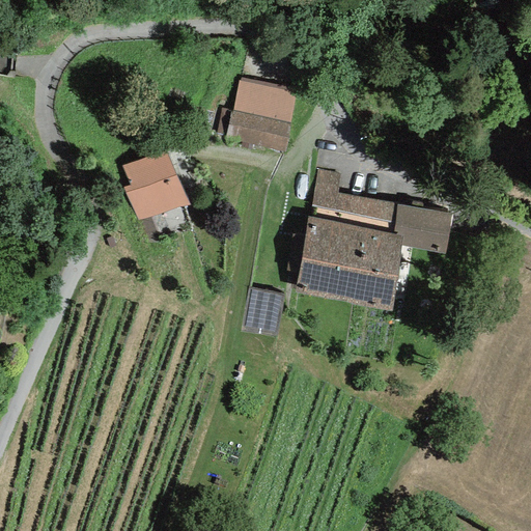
[(298,89),(241,77),(240,81),(239,81),(232,111),(230,110),(225,136),(224,139),(284,151),(298,89)]
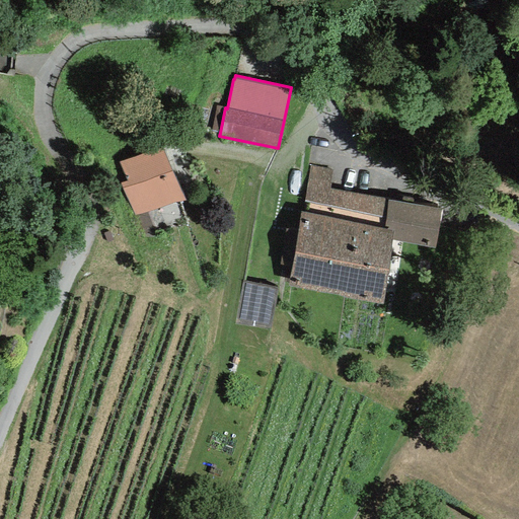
[(220,133),(225,107),(216,105),(211,131),(220,133)]
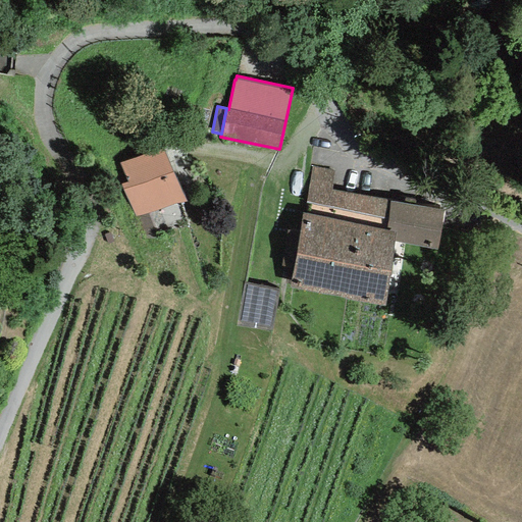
[(163,147),(119,163),(126,181),(120,184),(135,219),(184,200),(163,147)]
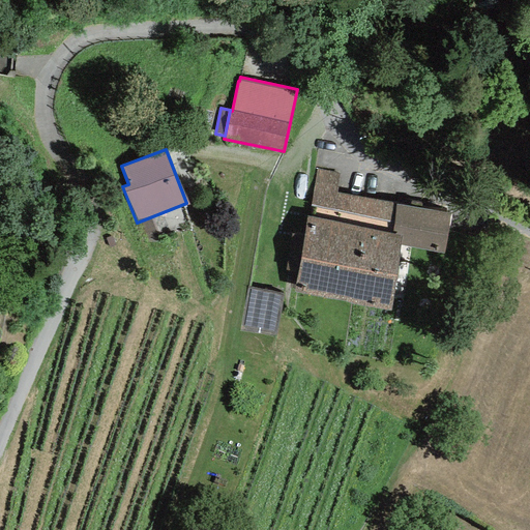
[(341,173),(317,169),(308,216),(306,216),(293,292),(390,310),(402,246),(443,254),(450,212),(336,193),(341,173)]
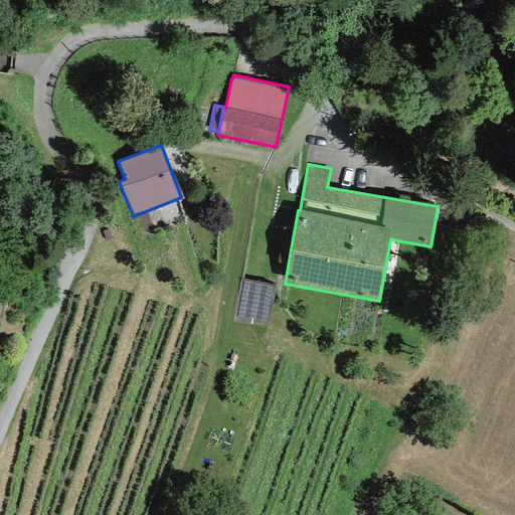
[(267,322),(273,289),(243,283),(237,317),(267,322)]
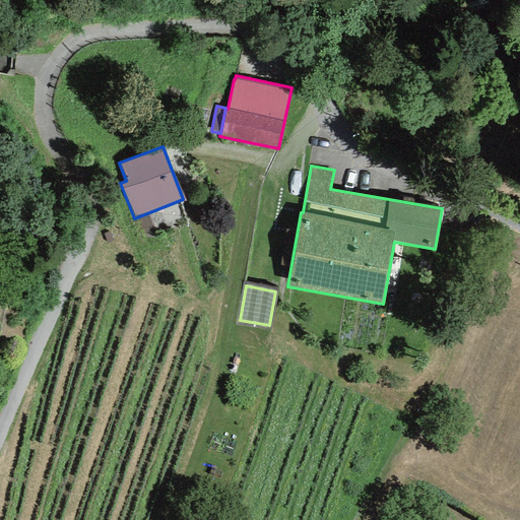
All buildings are outlined.
